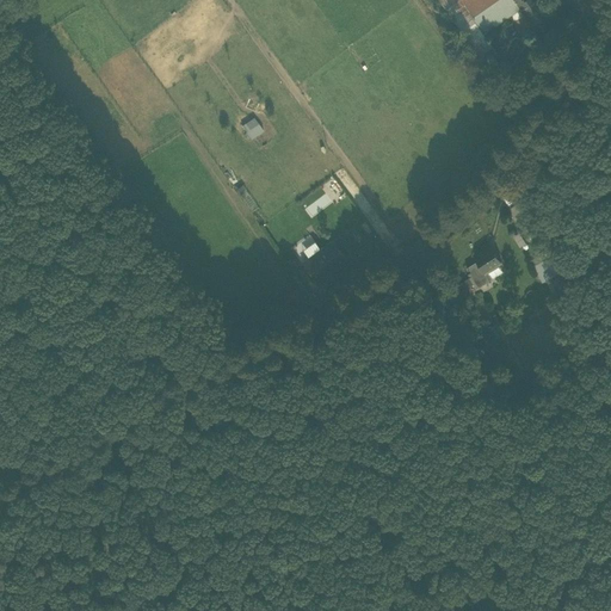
[(438,0),(462,35),(473,28),(479,36),(468,43),(480,59),(493,49),(483,35),(508,16),(520,31),(531,25),(512,0),(438,0)]
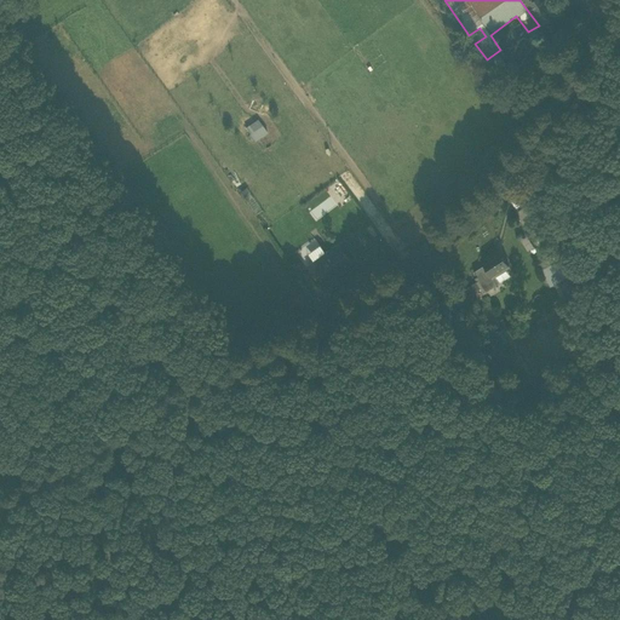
[(520,0),(539,26),(555,13),(544,0),(520,0)]
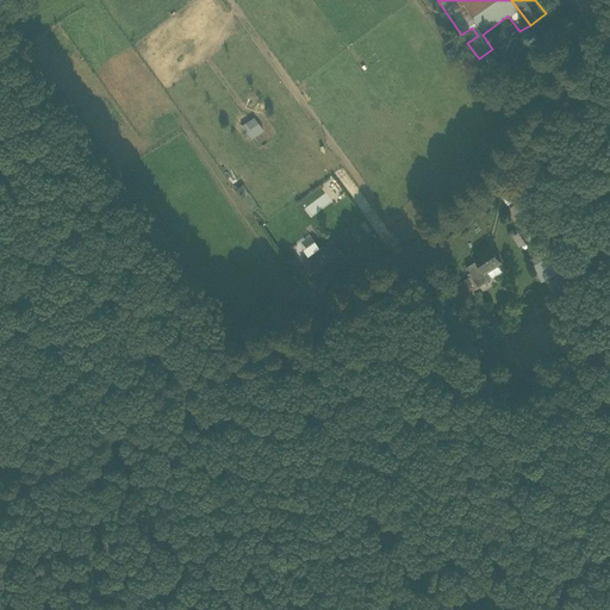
[(461,35),(467,43),(478,36),(472,27),(461,35)]
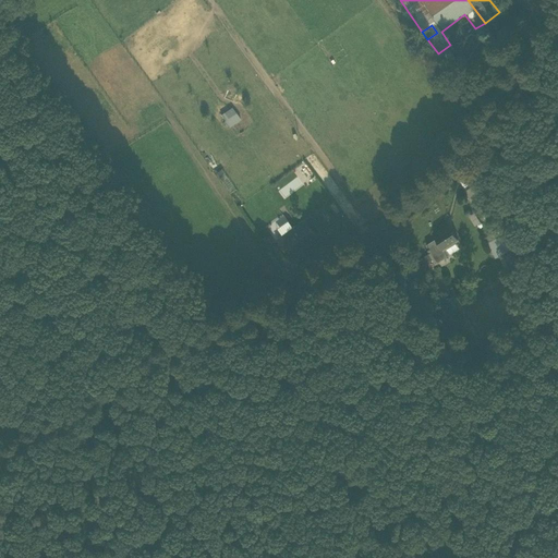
[(464,83),(475,89),(481,81),(470,74),(464,83)]
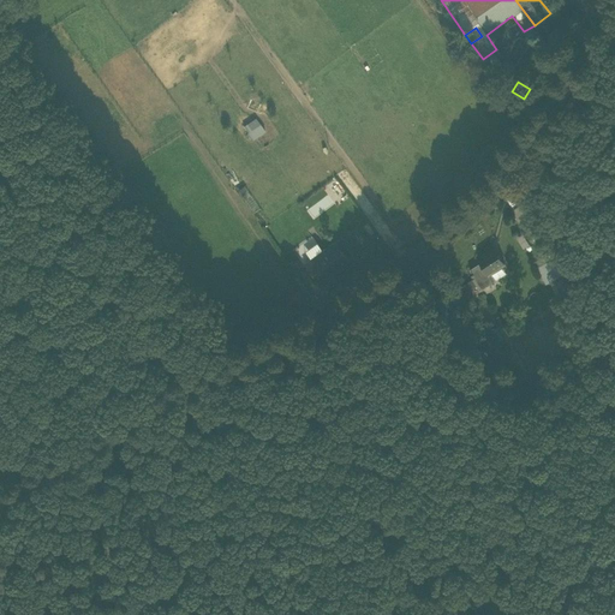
[(524,99),(538,108),(544,100),(530,89),(524,99)]
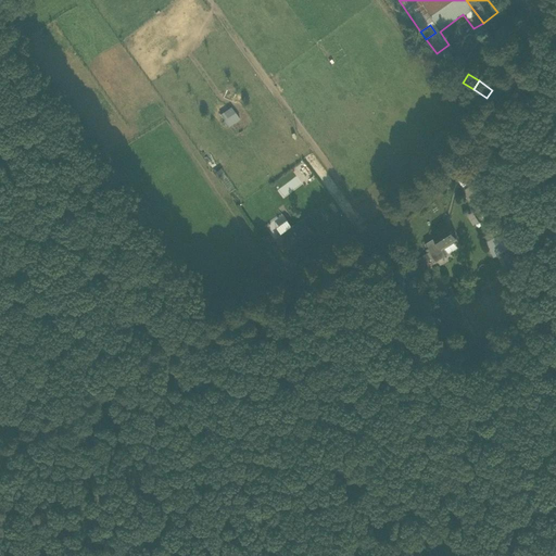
[(222,114),(230,126),(241,117),(232,105),(222,114)]
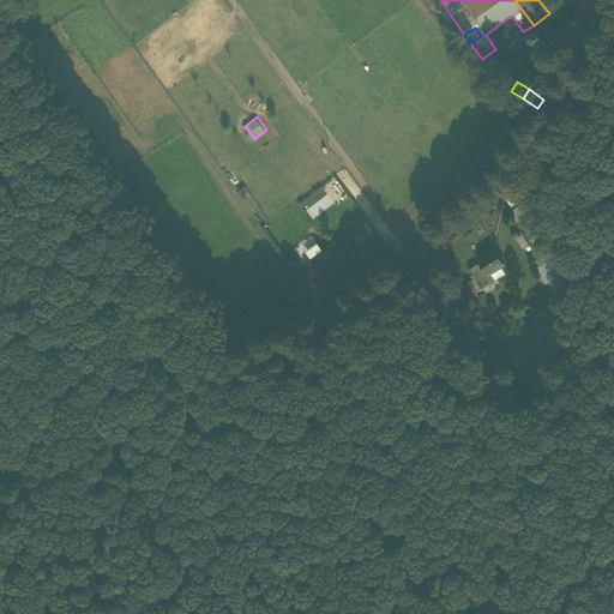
[(487,275),(504,264),(495,251),(492,253),(489,251),(486,252),(479,257),(477,258),(480,263),(487,275)]
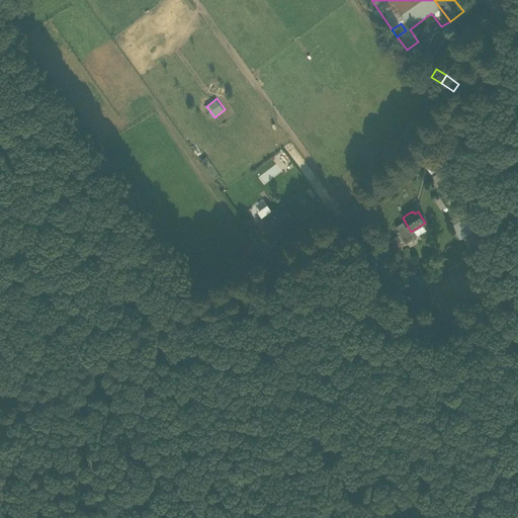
[(449,220),(454,229),(466,223),(461,213),(449,220)]
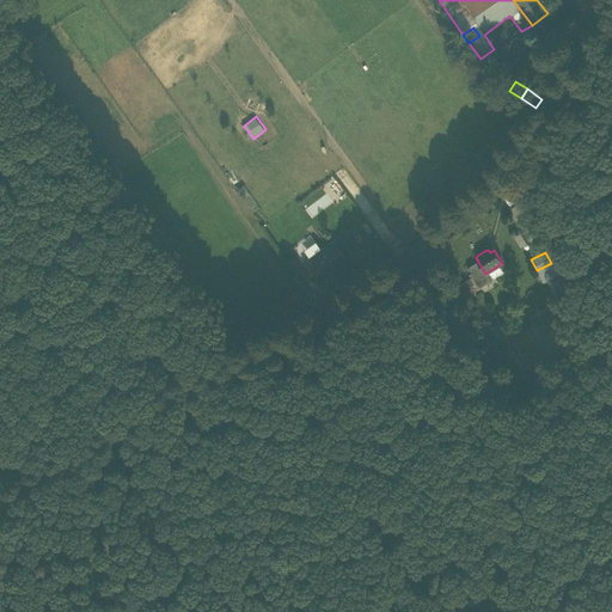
[(485,274),(478,262),(467,269),(479,287),(490,280),(485,274)]
